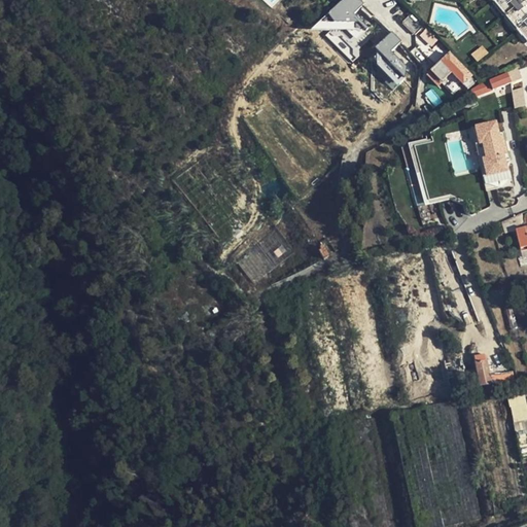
[(348,0),(338,0),(296,38),(381,125),(402,104),(393,94),(415,72),(348,0)]
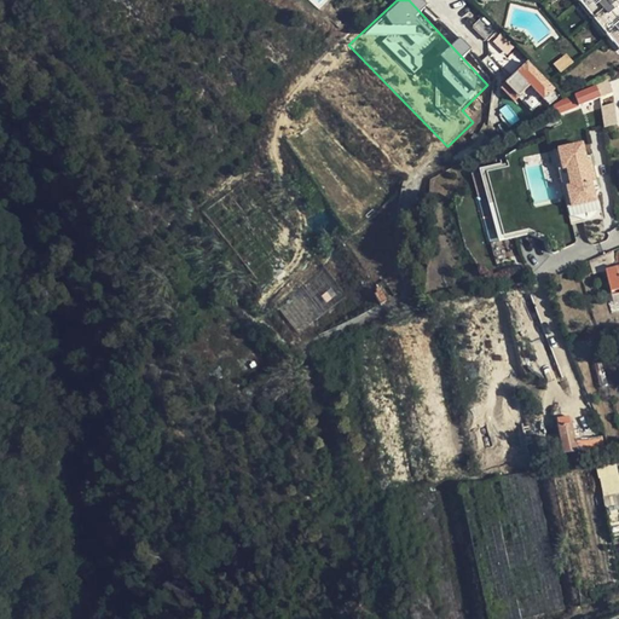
[(532,0),(532,4),(548,7),(561,27),(574,18),(607,62),(618,53),(618,9),(612,0),(532,0)]
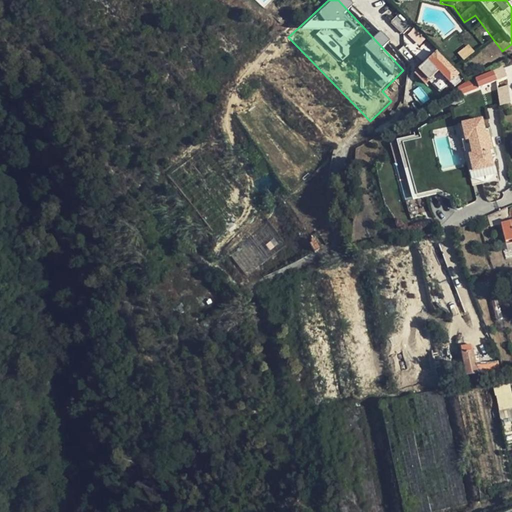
[(460,54),(463,59),(473,53),(469,48),(460,54)]
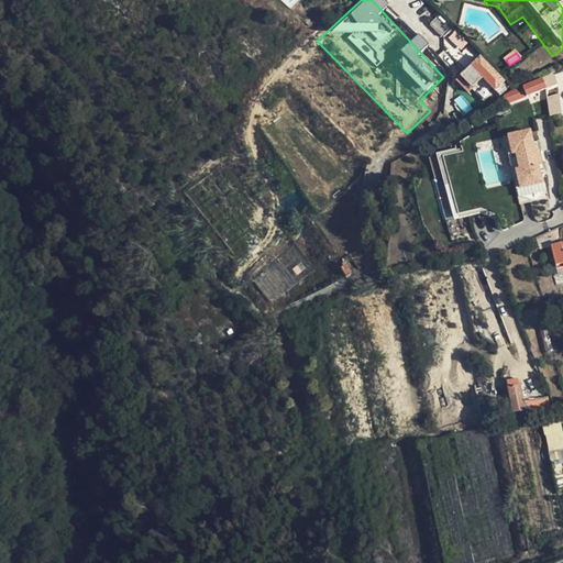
[(461,79),(473,90),(484,79),(496,91),(505,84),(481,59),(461,79)]
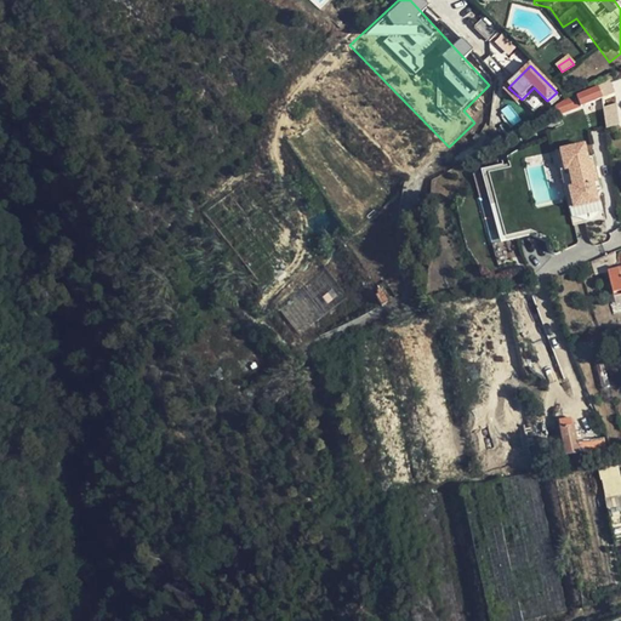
[(615,92),(609,80),(598,85),(599,87),(604,98),(615,92)]
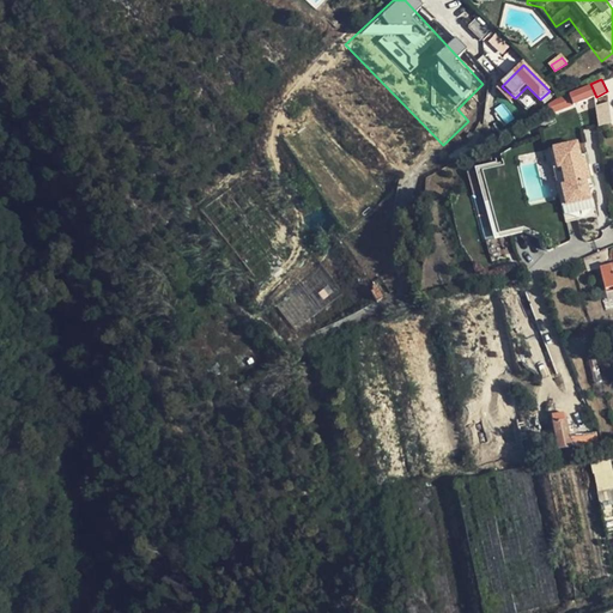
[(527,86),(515,98),(528,111),(540,99),(527,86)]
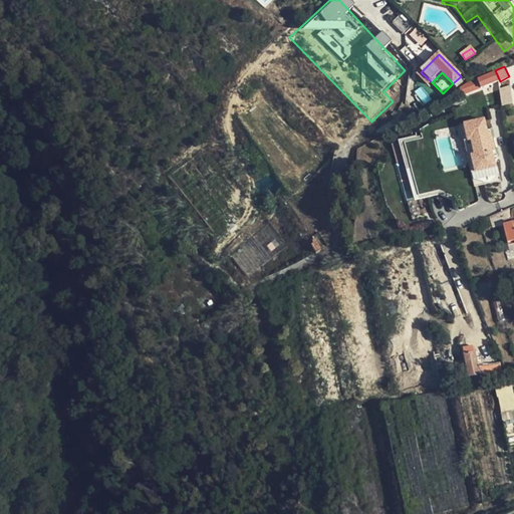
[(496,72),(471,84),(475,93),(500,81),(496,72)]
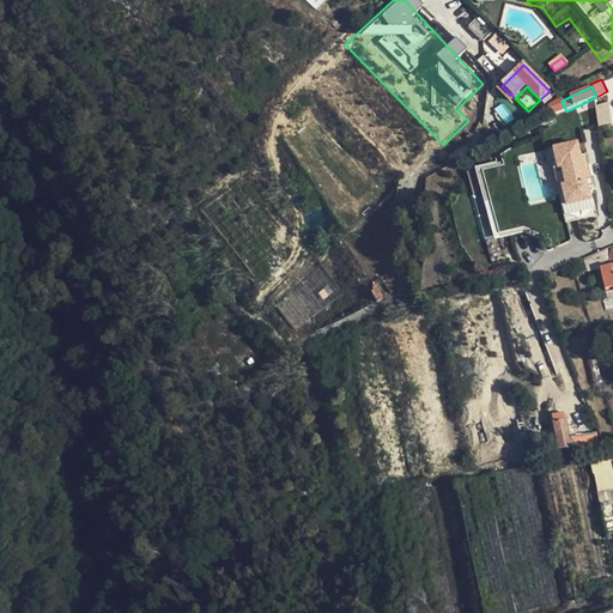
[(612,120),(608,102),(595,105),(600,126),(612,121),(612,120)]
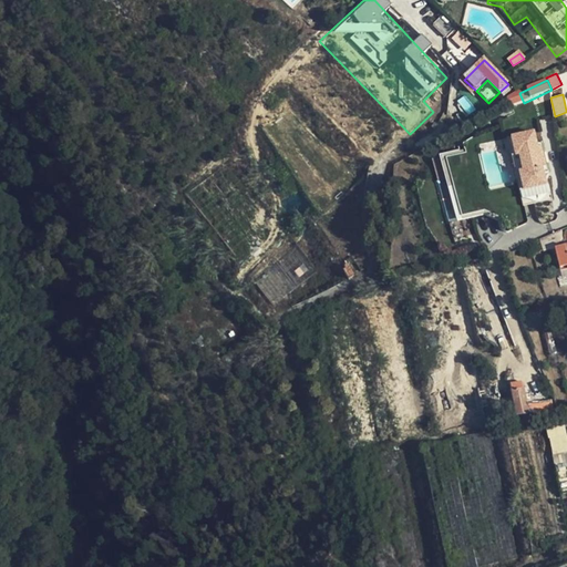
[(517,155),(524,191),(548,185),(537,130),(511,135),(515,155),(517,155)]
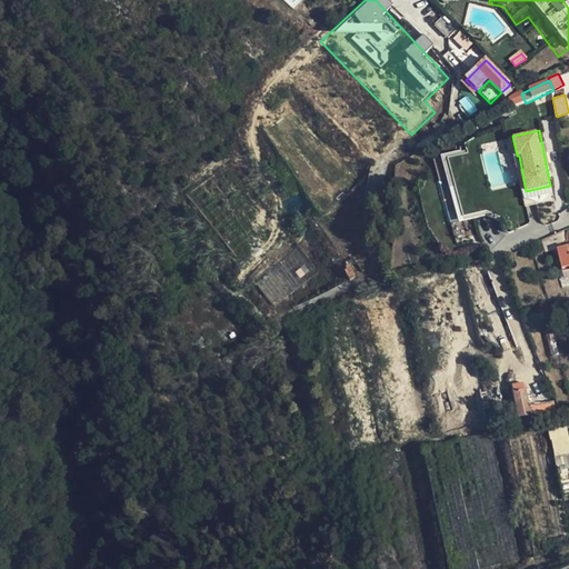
[(562,232),(541,241),(543,248),(555,243),(557,249),(567,247),(562,232)]
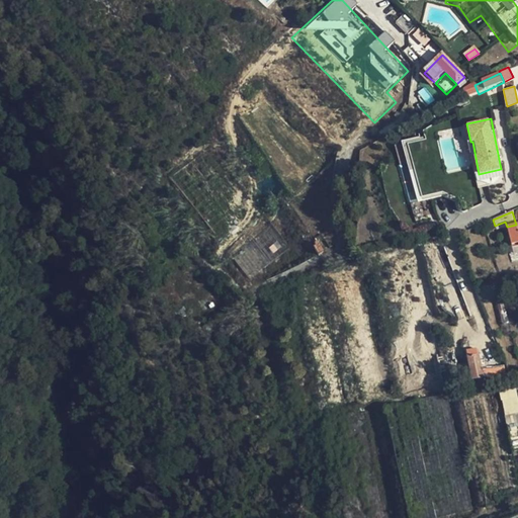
[(517,224),(516,225),(507,227),(512,245),(517,243),(517,224)]
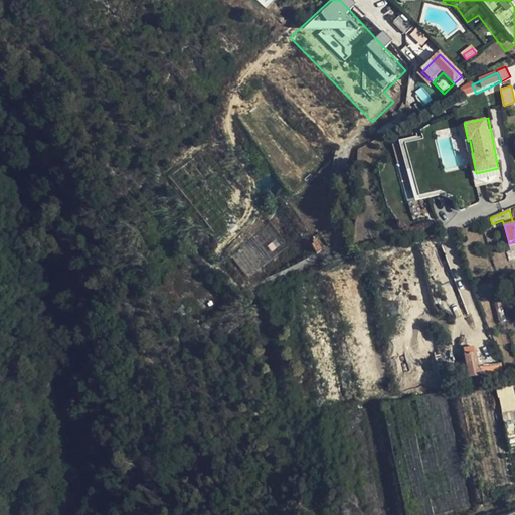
[(472,381),(482,380),(481,373),(478,357),(474,357),(469,358),(471,373),(472,381)]
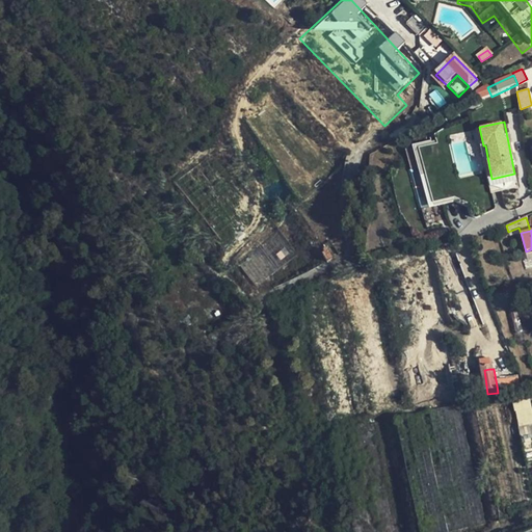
[(498,393),(522,389),(520,382),(497,386),(498,393)]
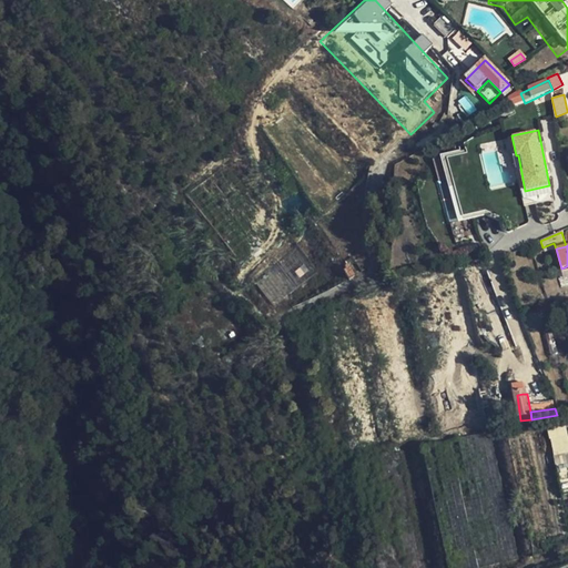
[(508,414),(509,422),(520,421),(519,412),(508,414)]
